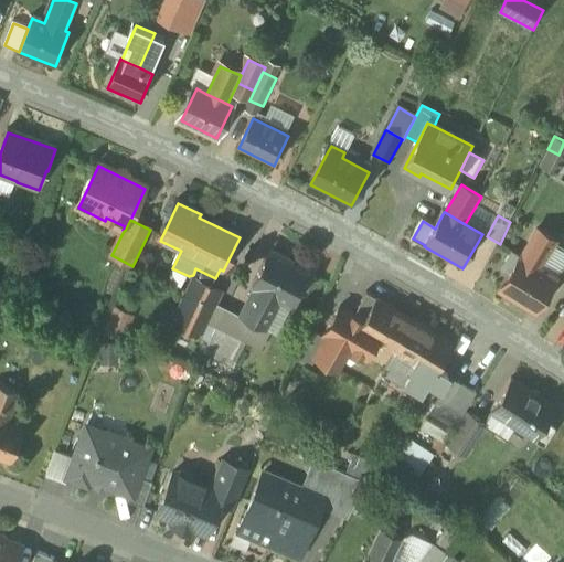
[(555,242),(539,232),(522,258),(539,268),(555,242)]
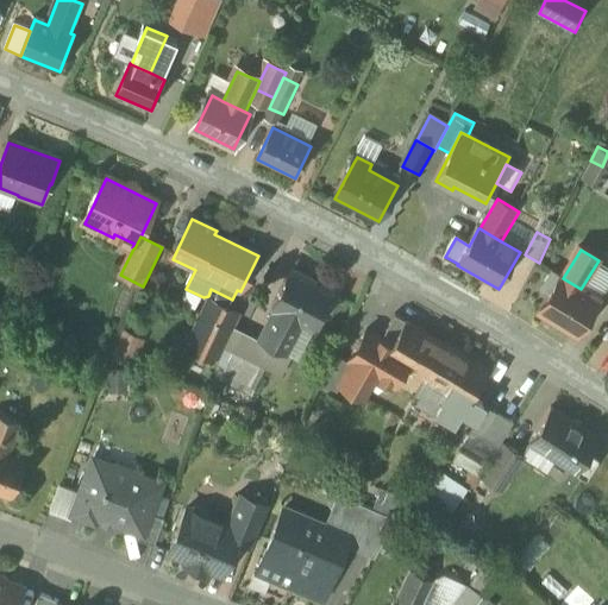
[(332,294),(292,272),(273,309),(277,312),(301,323),(313,329),(323,313),(330,316),(339,298),(332,295),(332,294)]
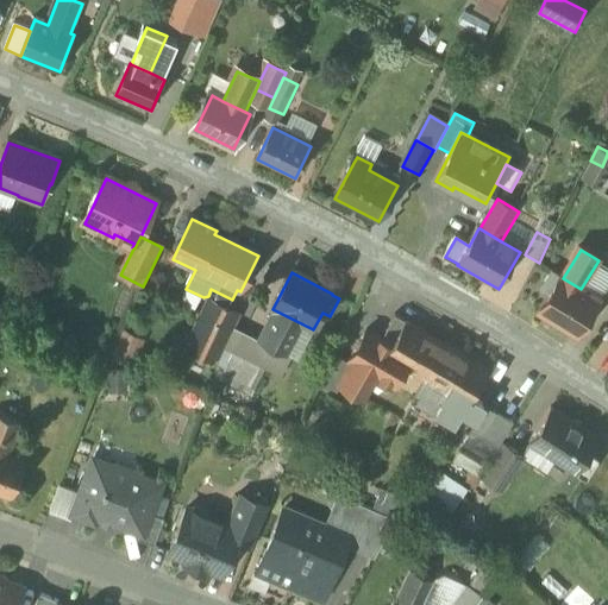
[(563,278),(562,277),(562,278),(552,272),(540,291),(550,296),(540,313),(577,336),(600,301),(581,289),(563,278)]
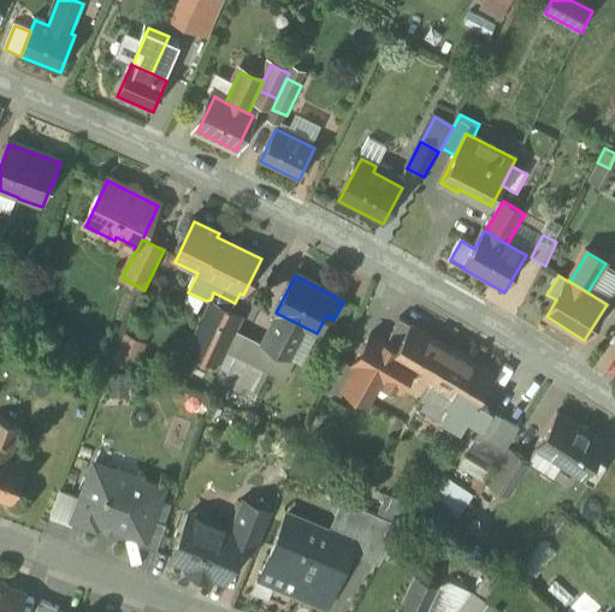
[(212,304),(188,356),(218,370),(226,352),(242,319),(212,304)]
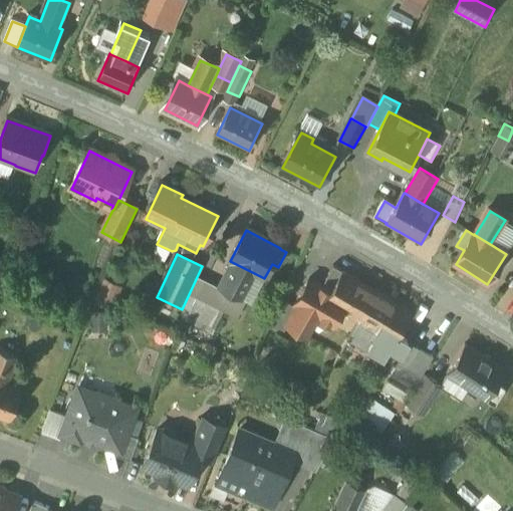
[(254,273),(234,263),(220,289),(241,300),(254,273)]
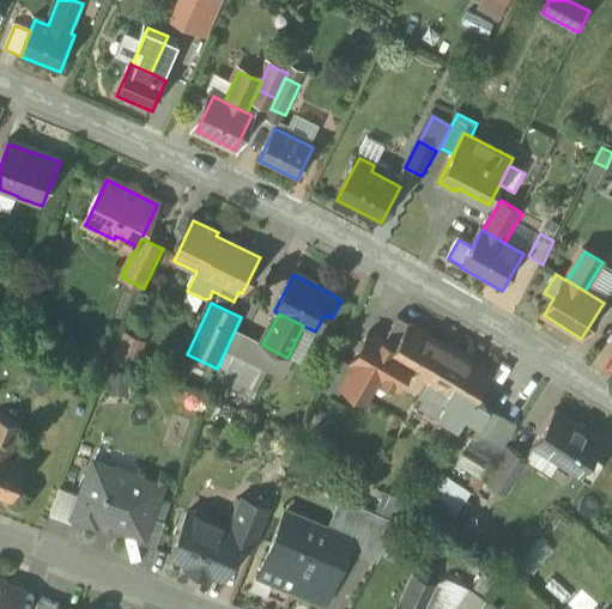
[(408,326),(399,320),(389,336),(399,342),(408,326)]
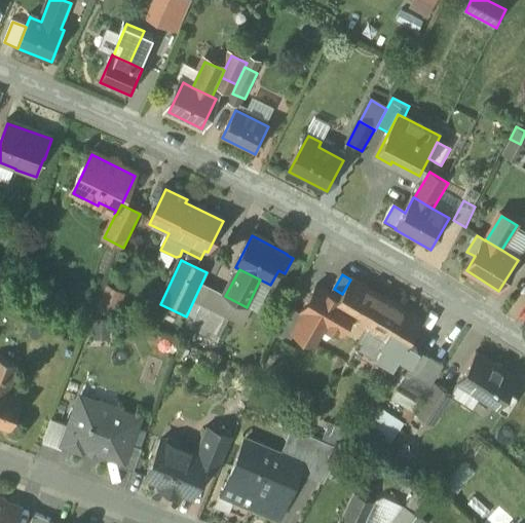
[(339,300),(317,288),(301,314),(303,315),(293,332),(314,345),(326,327),(340,336),(349,320),(368,330),(385,300),(350,279),(342,294),(339,300)]
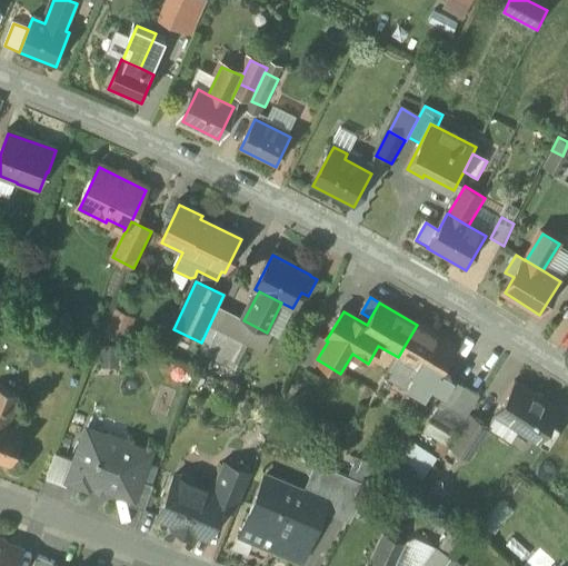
[(417,325),(398,357),(399,358),(389,376),(426,398),(436,380),(437,380),(456,348),(417,325)]
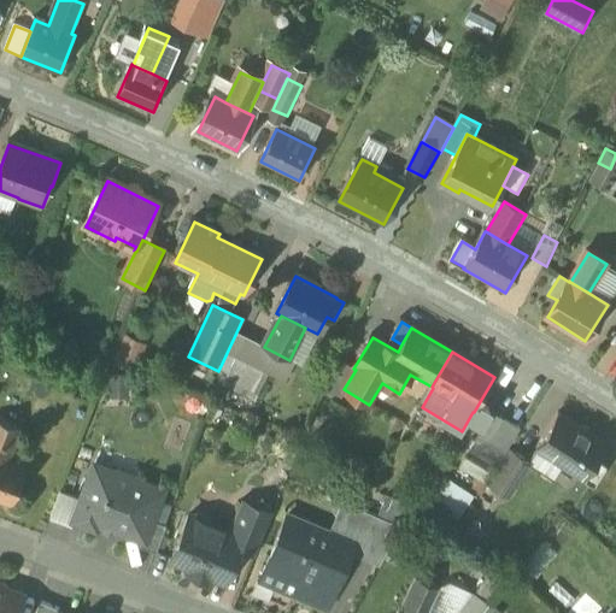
[(238,358),(227,353),(218,371),(228,376),(238,358)]
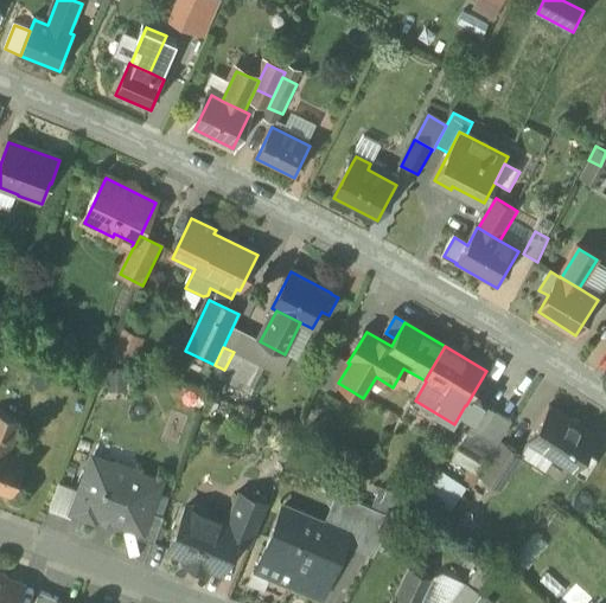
[(266,369),(234,352),(224,370),(219,380),(252,396),(266,369)]
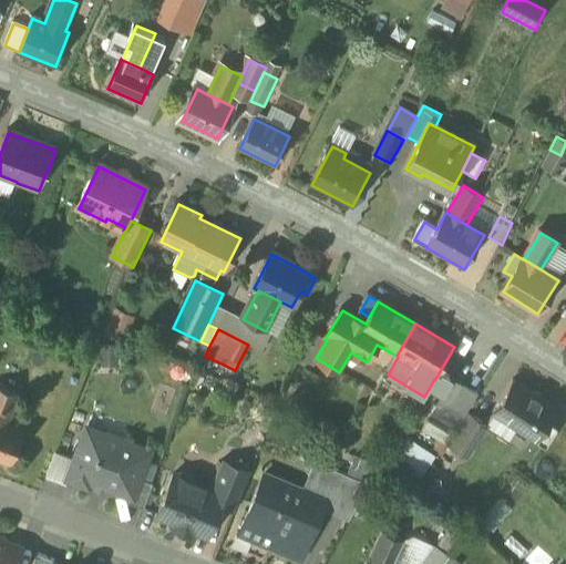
[(557,411),(514,383),(493,414),(545,449),(557,431),(548,426),(557,411)]
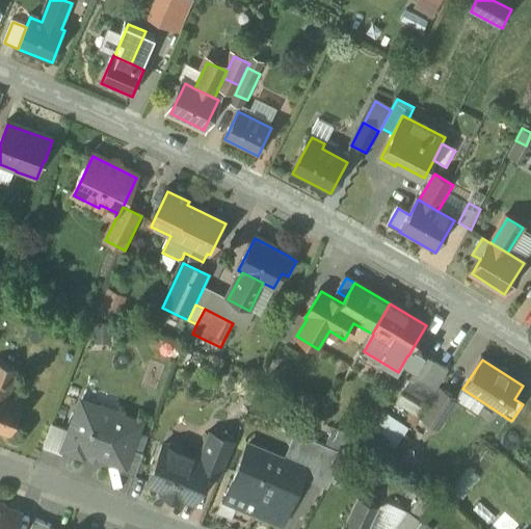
[(19,371),(0,364),(0,395),(8,399),(19,371)]
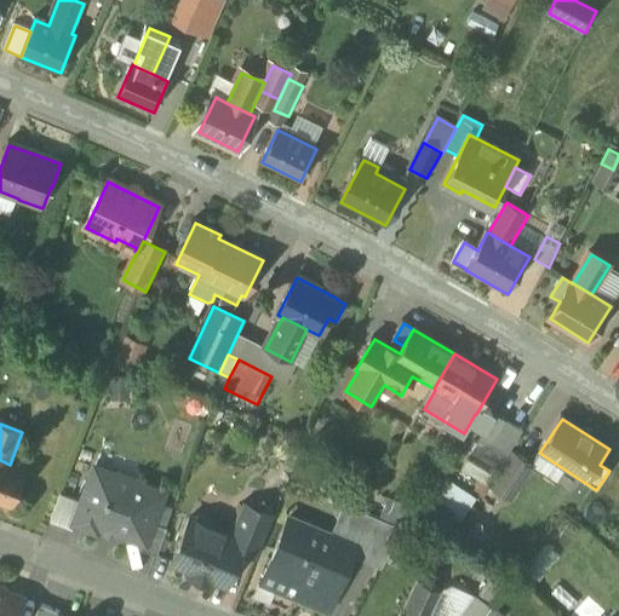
[(515,455),(492,490),(511,502),(534,467),(515,455)]
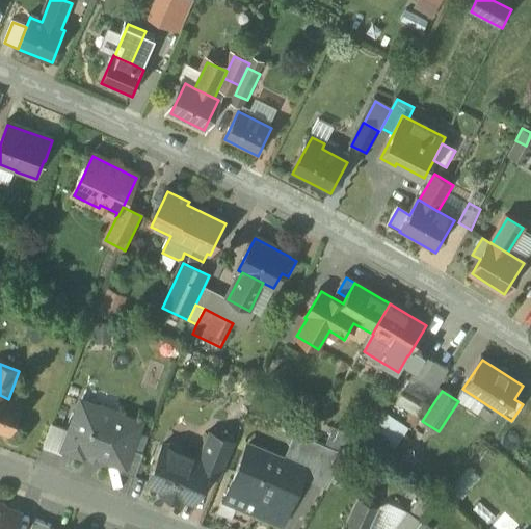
[(0,395),(0,432),(10,437),(23,404),(8,399),(0,395)]
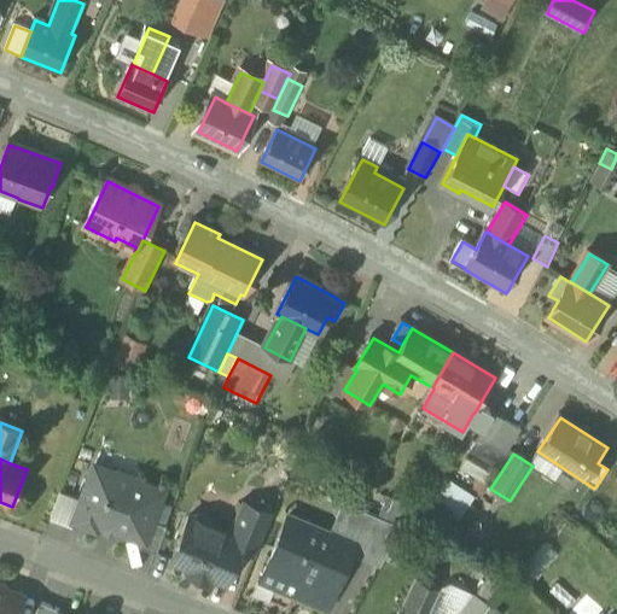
[(139,481),(118,474),(115,475),(114,475),(111,483),(93,477),(83,503),(76,524),(97,531),(99,525),(144,542),(145,543),(152,524),(163,493),(140,485),(139,481)]
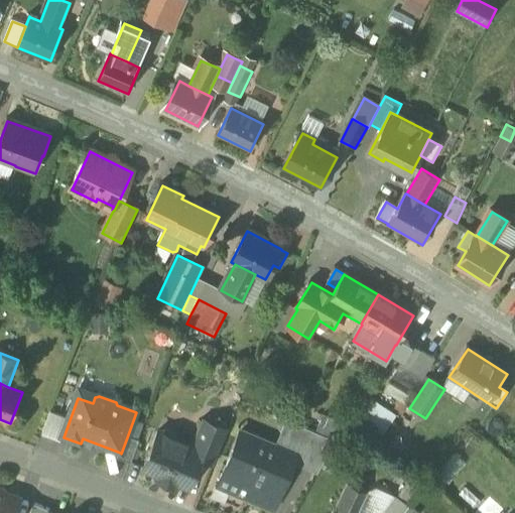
[(70,420),(51,413),(42,436),(60,443),(63,437),(70,420)]
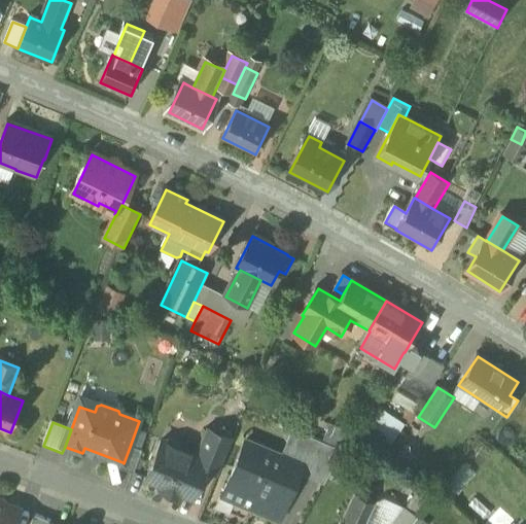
[(233,442),(207,430),(197,456),(209,462),(206,470),(219,476),(233,442)]
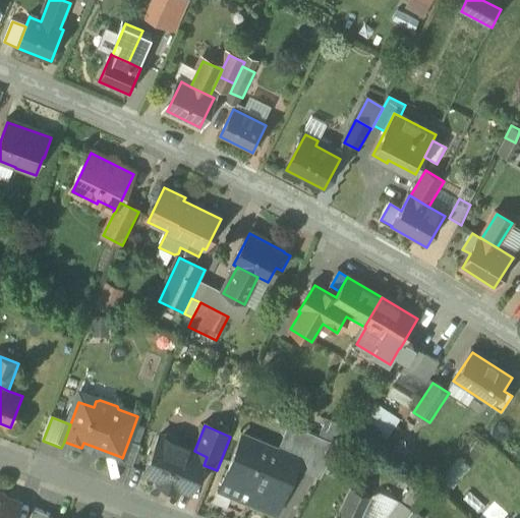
[(339,447),(294,428),(285,451),(300,457),(296,465),(323,476),(339,447)]
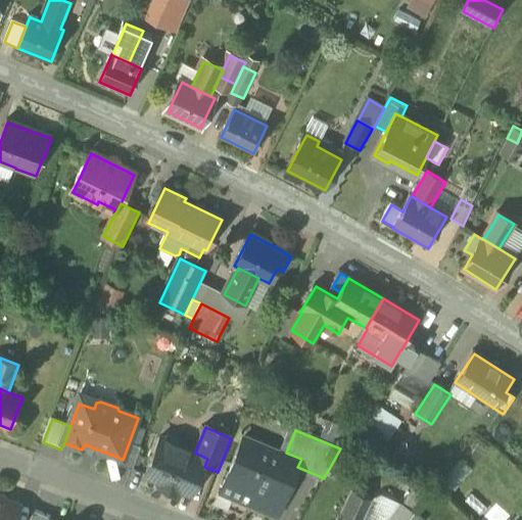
[(180,442),(170,438),(164,440),(161,439),(146,477),(164,484),(162,489),(175,494),(177,489),(192,495),(204,467),(207,459),(195,453),(182,447),(180,442)]
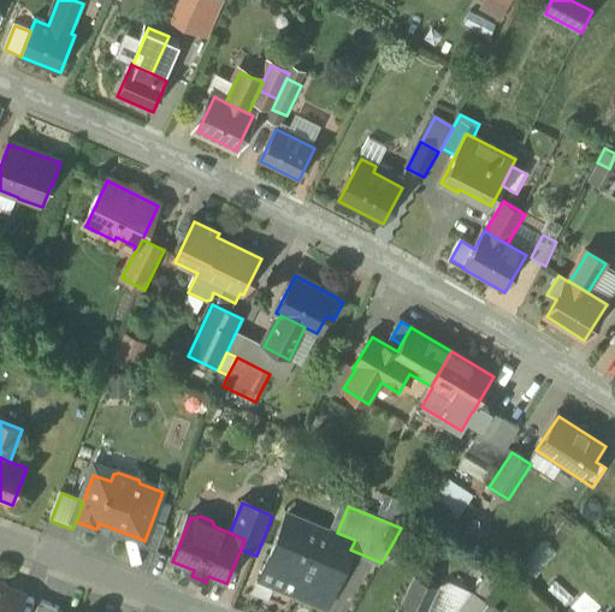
[(347,542),(288,518),(266,569),(299,582),(294,593),(320,604),(330,582),(333,576),(339,578),(349,557),(342,553),(347,542)]
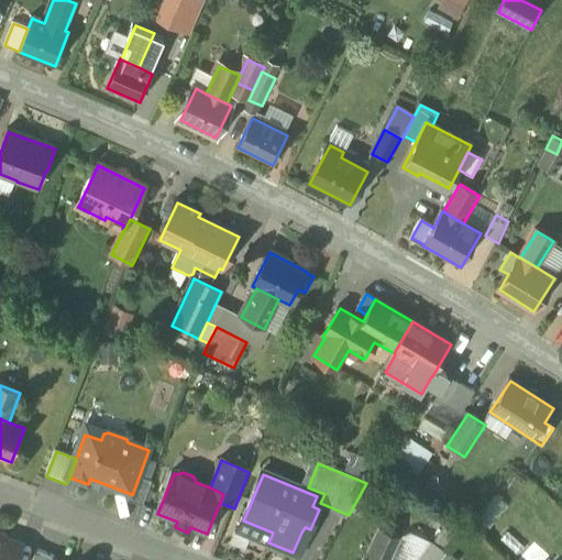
[(139,478),(132,495),(131,494),(128,502),(143,507),(153,483),(139,478)]
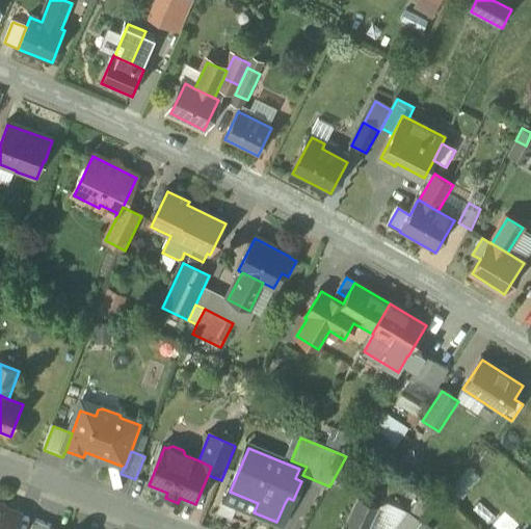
[(359,500),(346,527),(345,527),(344,528),(369,528),(378,509),(359,500)]
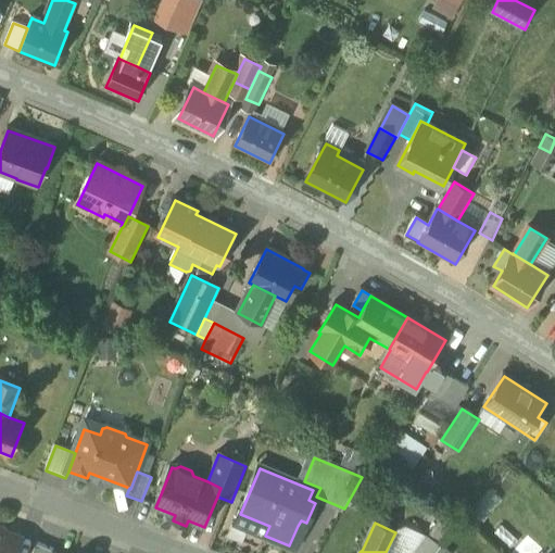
[(16,552),(22,539),(0,530),(0,552),(16,552)]
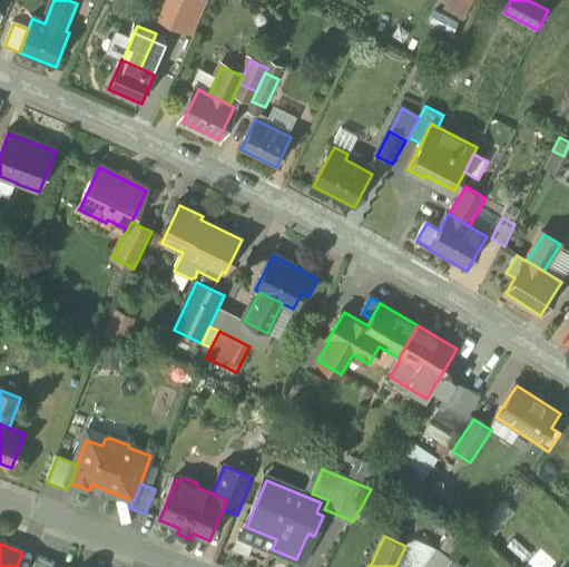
[(437,550),(423,566),(448,566),(452,561),(437,550)]
